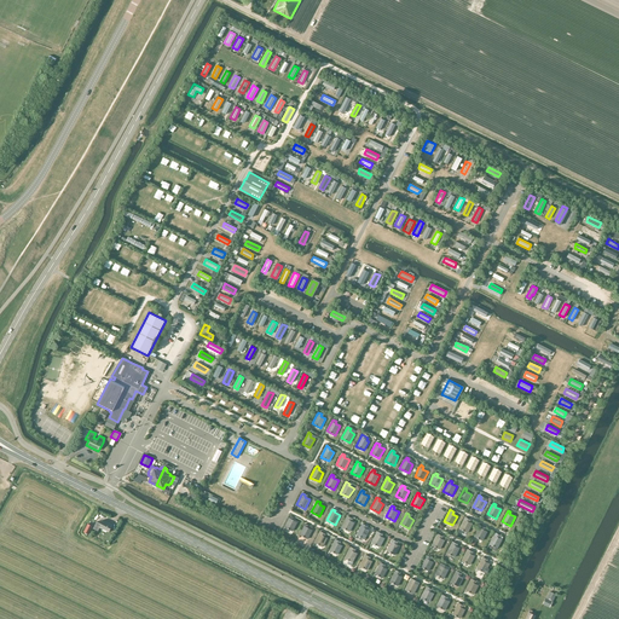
[(290,516),(284,527),(293,531),(298,522),(291,520),(293,518),(290,516)]
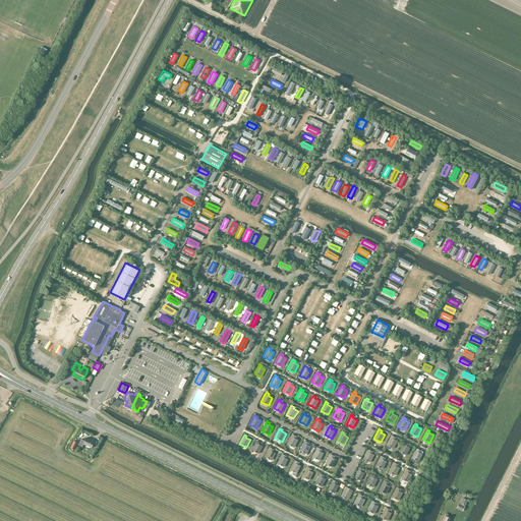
[(291,437),(287,444),(294,448),(298,441),(294,438),(295,436),(292,435),(291,437)]
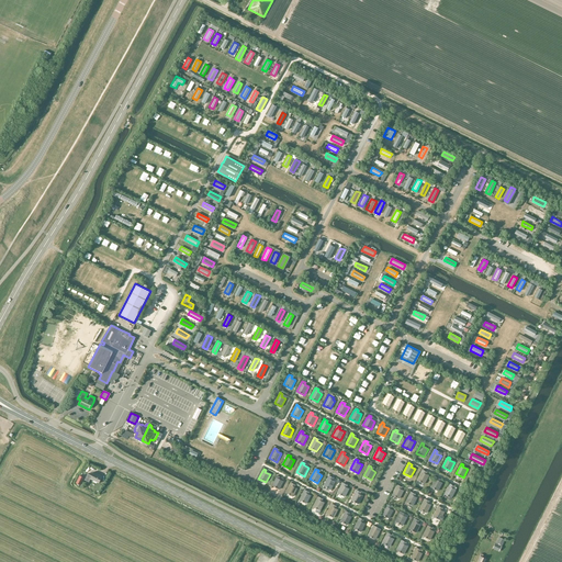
[(422,472),(417,480),(425,484),(429,475),(424,473),(425,471),(423,470),(422,472)]
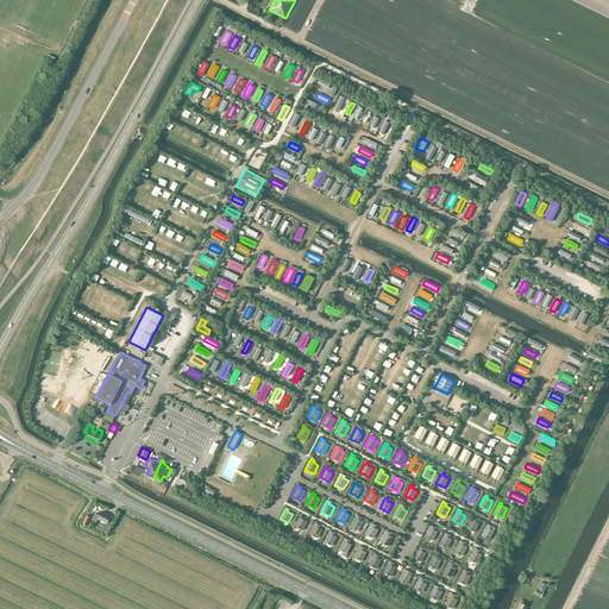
[(101,512),(100,515),(95,513),(92,520),(96,522),(99,520),(107,523),(111,516),(101,512)]
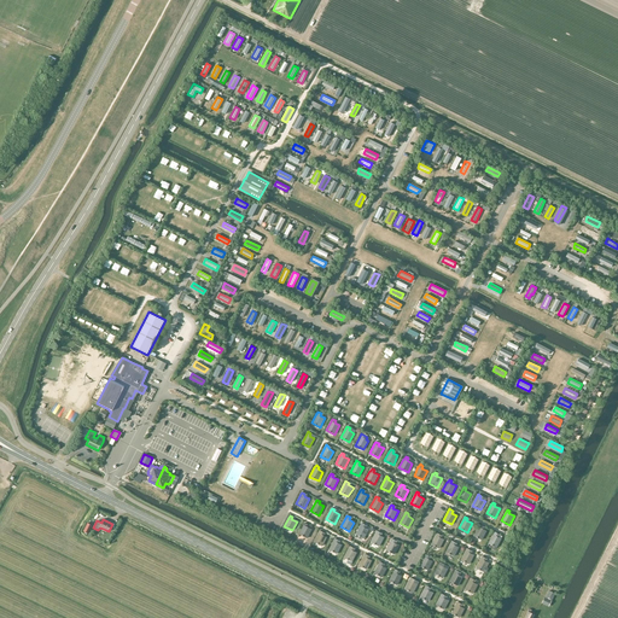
[(304,525),(299,535),(307,538),(312,530),(307,526),(308,524),(305,523),(304,525)]
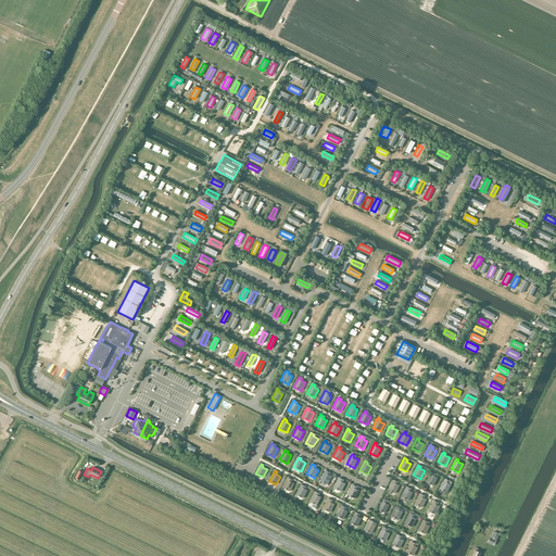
[(325,472),(320,481),(328,484),(332,477),(327,474),(328,472),(326,470),(325,472)]
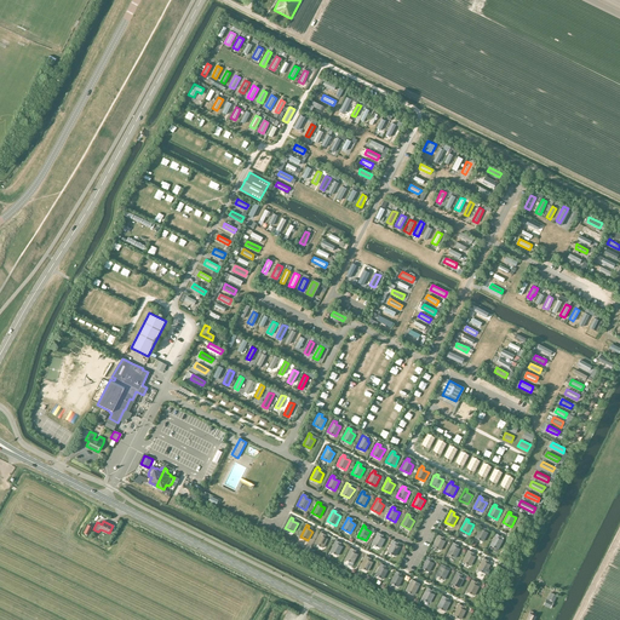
[(480,528),(475,538),(483,541),(488,533),(483,529),(483,528),(481,526),(480,528)]
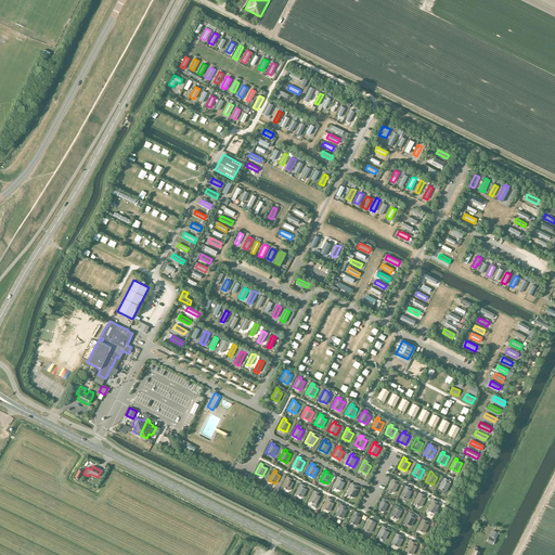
[(286,478),(282,487),(289,490),(294,482),(288,480),(289,478),(287,477),(286,478)]
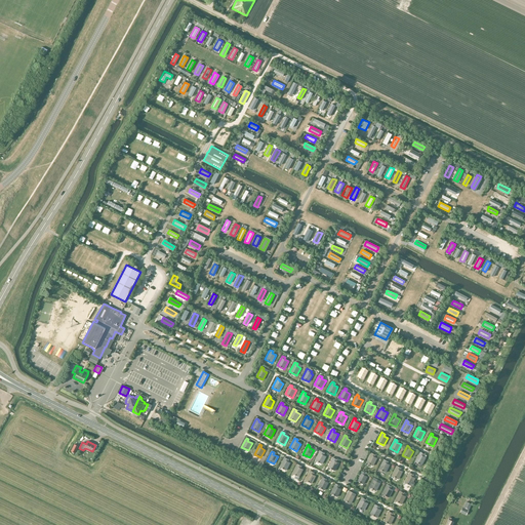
[(319,452),(315,460),(322,465),(326,456),(322,454),(323,452),(320,451),(319,453),(319,452)]
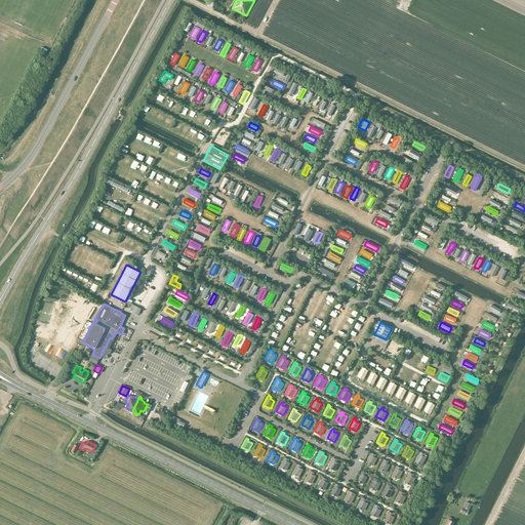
[(419,454),(415,461),(422,466),(427,457),(421,455),(422,453),(420,452),(419,454)]
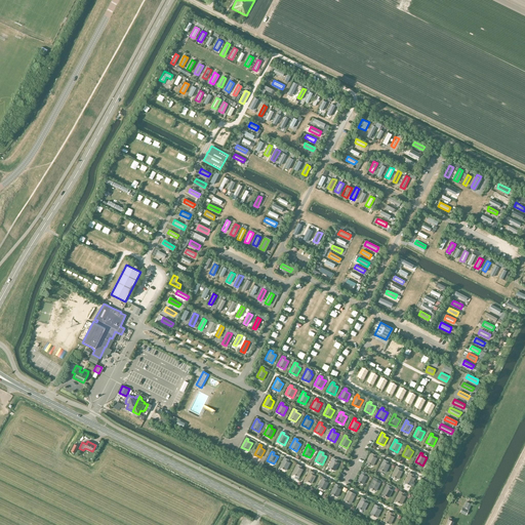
[(370,454),(366,462),(373,467),(377,458),(372,456),(373,454),(371,453),(370,454)]
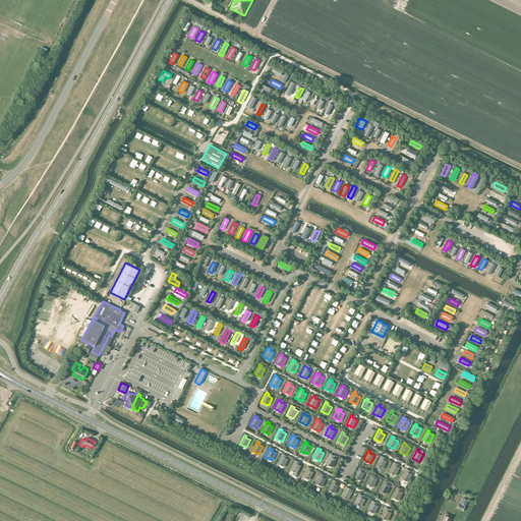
[(282,456),(278,464),(284,467),(288,459),(284,457),(285,455),(282,454),(281,456),(282,456)]
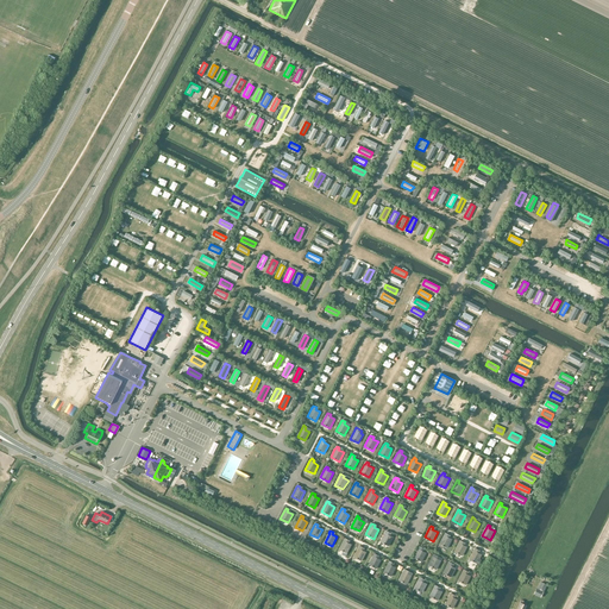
[(384,533),(380,542),(389,546),(393,538),(388,534),(389,533),(387,531),(385,533),(384,533)]
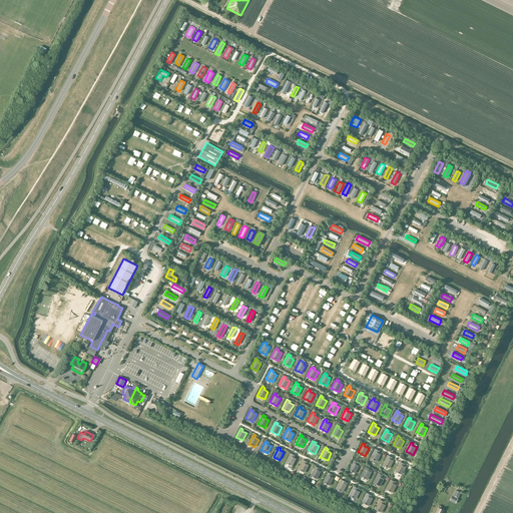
[(374,451),(370,458),(377,462),(381,455),(377,452),(378,450),(375,449),(374,451)]
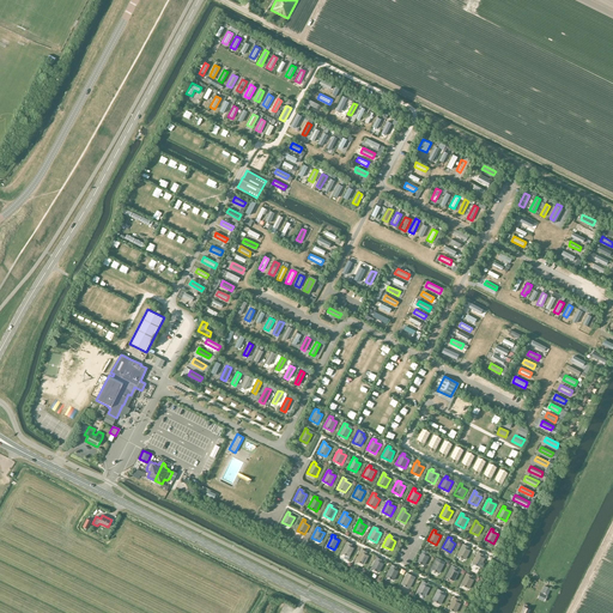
[(346,544),(341,553),(349,557),(353,548),(349,545),(350,544),(347,541),(346,544)]
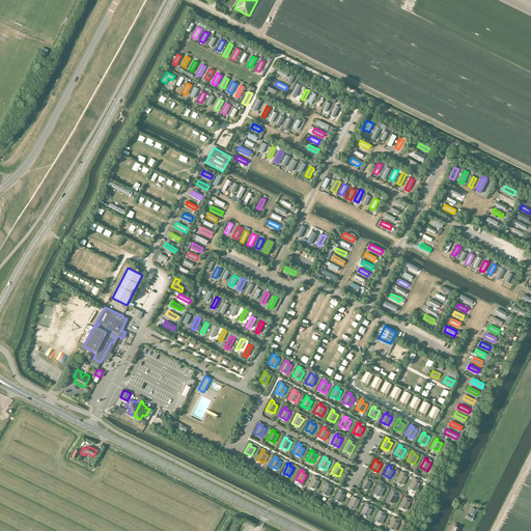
[(400,473),(396,481),(403,484),(408,477),(402,474),(403,473),(401,472),(400,473)]
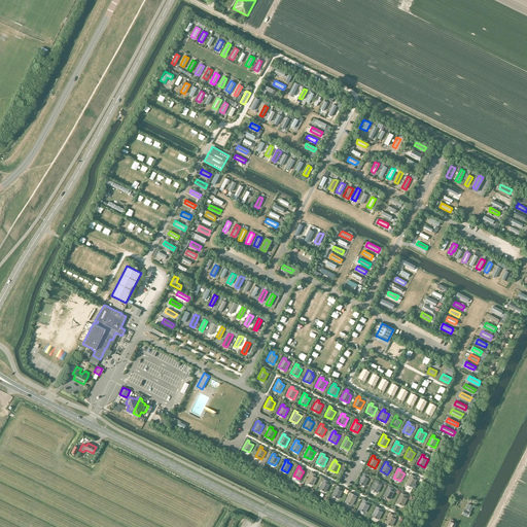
[(310,475),(311,475),(306,482),(313,486),(317,478),(313,476),(314,473),(311,472),(310,475)]
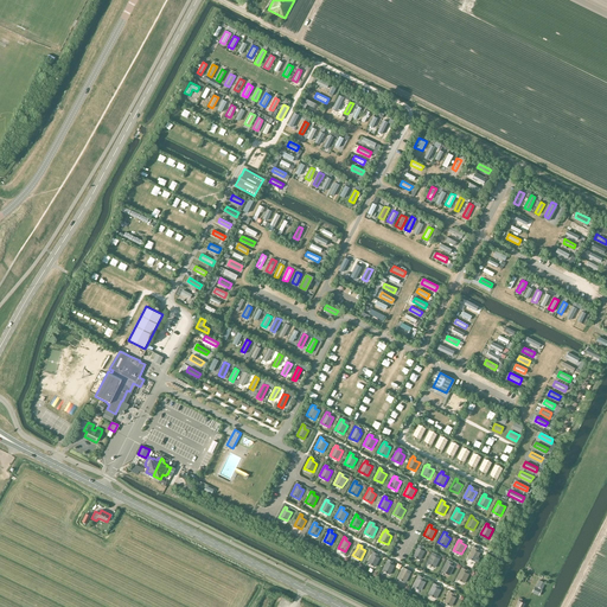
[(416,547),(413,556),(421,560),(425,551),(420,548),(421,547),(419,544),(417,547),(416,547)]
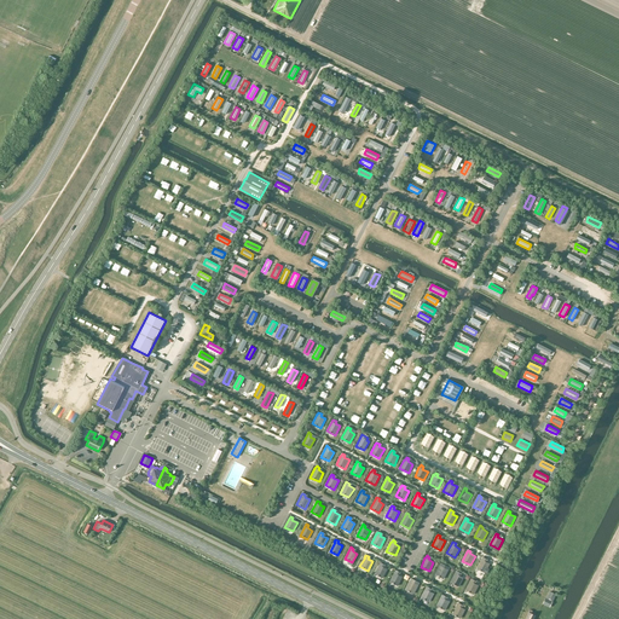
[(481,560),(476,568),(485,573),(490,563),(485,561),(486,559),(482,557),(481,560)]
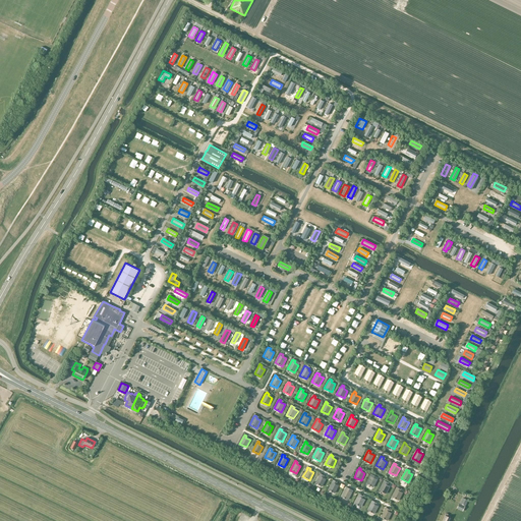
[(320,475),(315,483),(322,486),(326,479),(322,476),(323,475),(321,473),(320,475)]
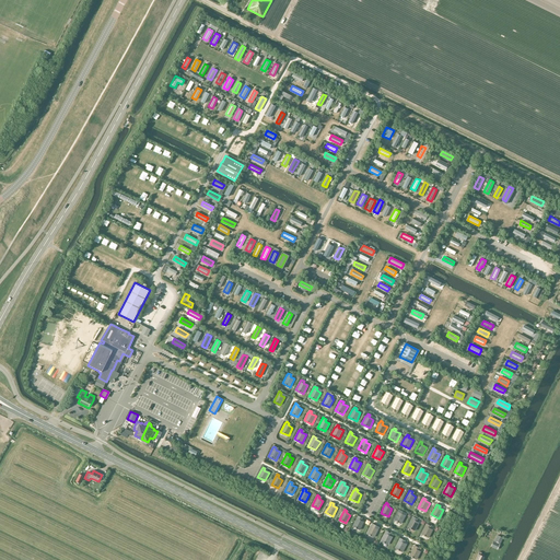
[(398,512),(394,520),(401,524),(406,516),(400,513),(401,511),(399,510),(398,512)]
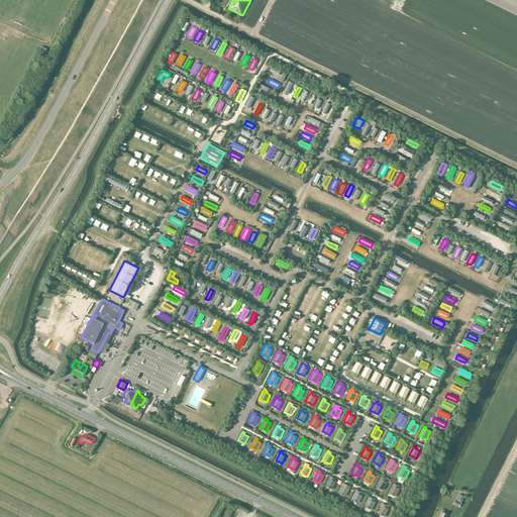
[(329,479),(325,486),(332,490),(336,482),(331,480),(332,478),(330,477),(329,479)]
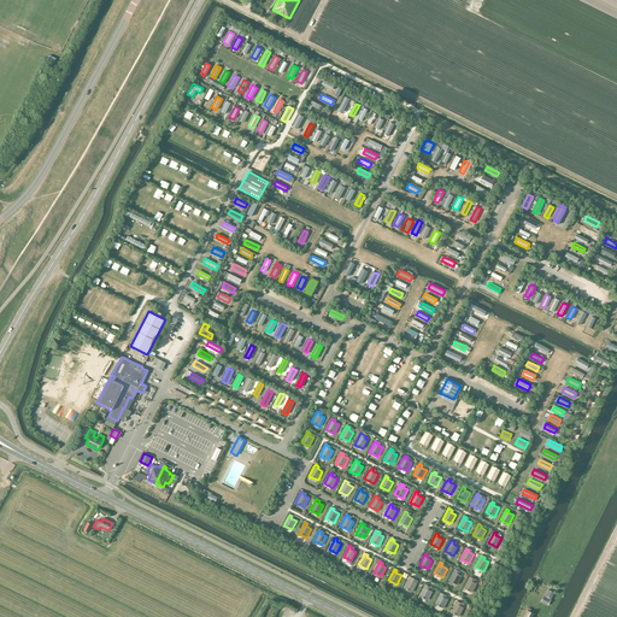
[(453,571),(448,581),(458,586),(462,576),(457,573),(458,571),(456,570),(453,571)]
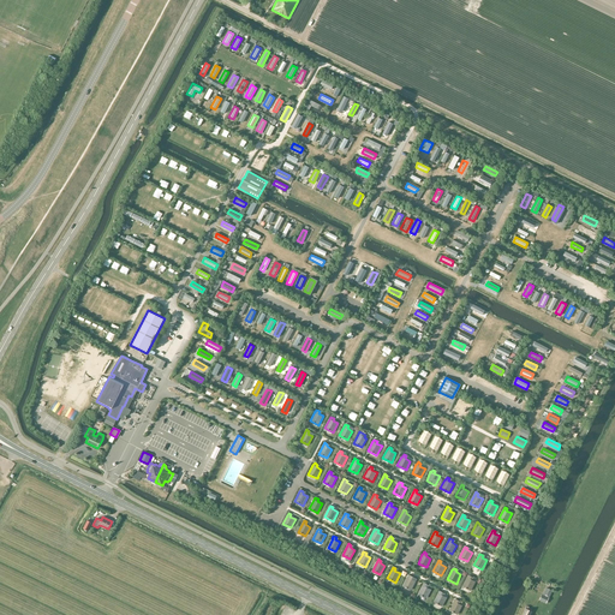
[(407,577),(402,586),(411,590),(416,581),(410,579),(411,577),(408,575),(407,577)]
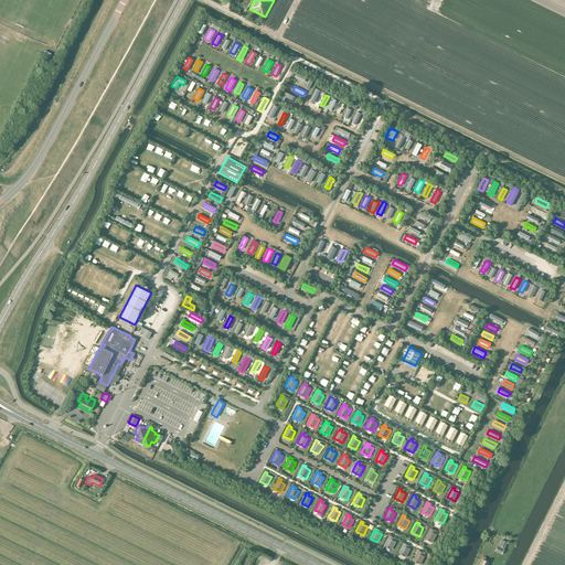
[(429,531),(425,539),(433,543),(437,534),(432,532),(433,530),(430,529),(429,531)]
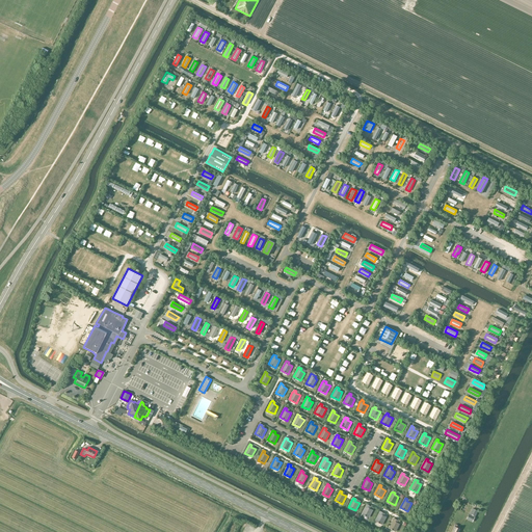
[(367,504),(366,506),(362,514),(369,517),(373,510),(368,507),(369,505),(367,504)]
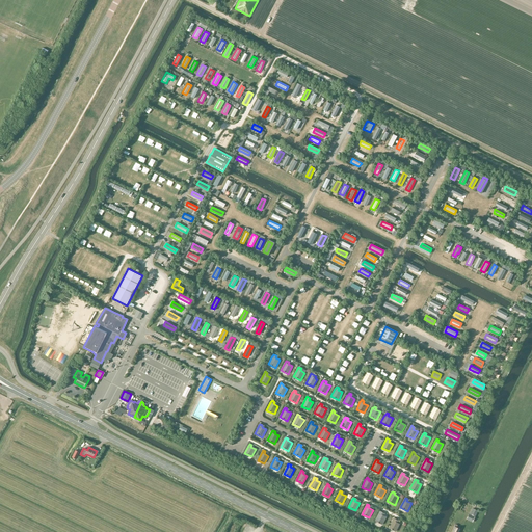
[(478,511),(473,509),(470,515),(470,514),(467,520),(473,522),(478,511)]
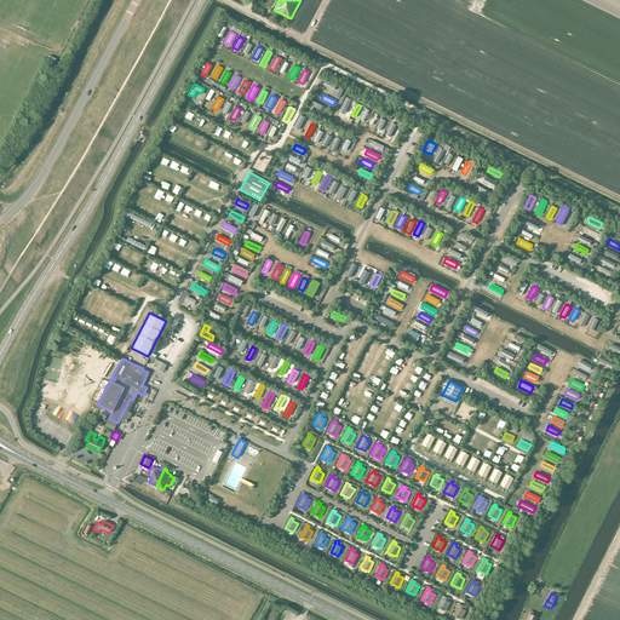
[(442,598),(437,608),(446,612),(451,602),(445,600),(446,597),(443,596),(442,598)]
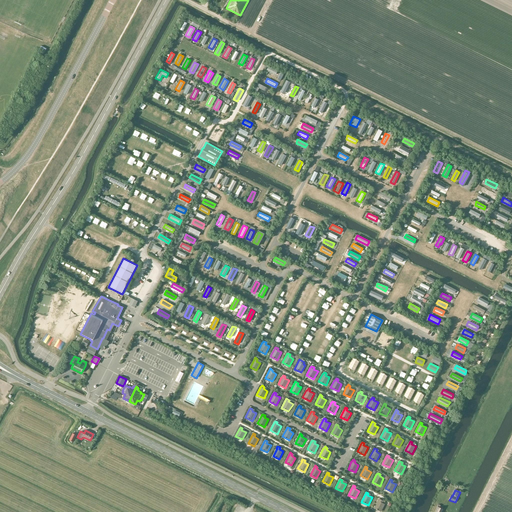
[(378,501),(374,508),(381,511),(384,504),(380,502),(381,500),(379,499),(378,501)]
